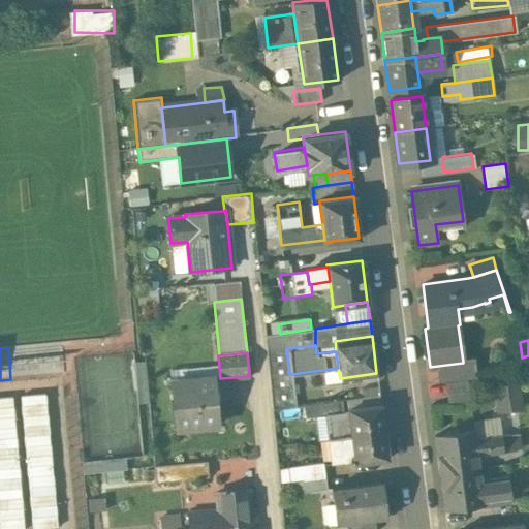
[(463,363),(438,366),(440,382),(475,378),(472,361),(463,362),(463,363)]
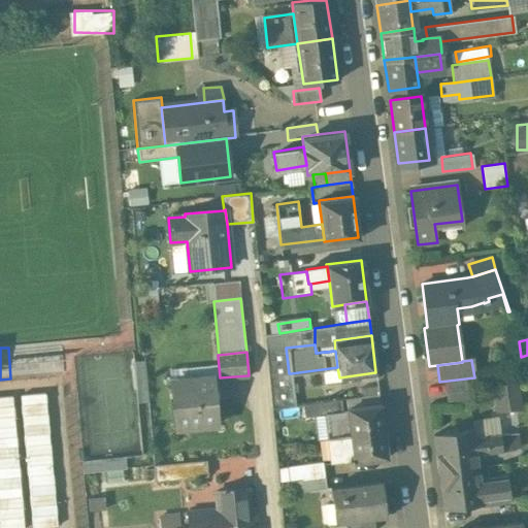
[(337,367),(291,373),(296,405),(303,404),(341,398),(378,393),(375,372),(339,377),(337,367)]
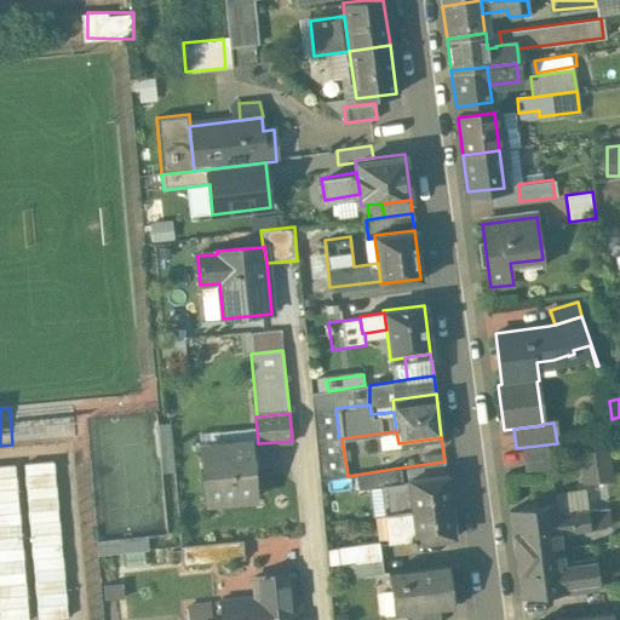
[(251,442),(200,447),(204,501),(254,498),(251,442)]
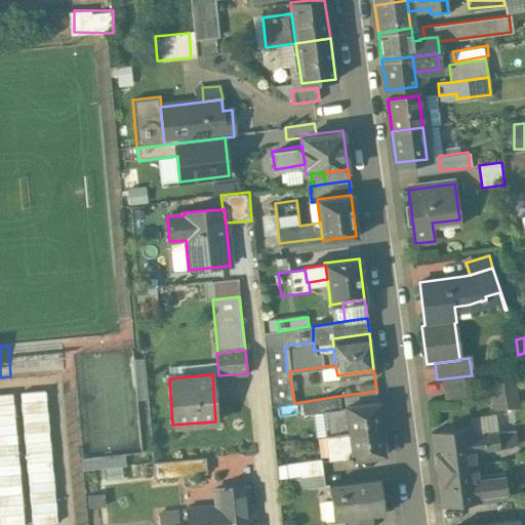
[(462,377),(442,380),(445,402),(466,400),(462,377)]
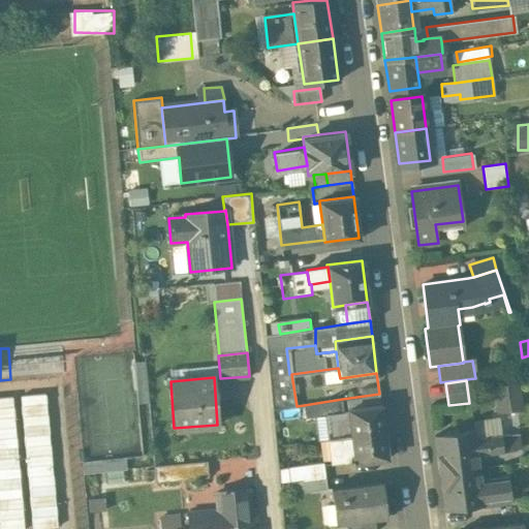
[(524,409),(523,383),(497,384),(498,410),(524,409)]
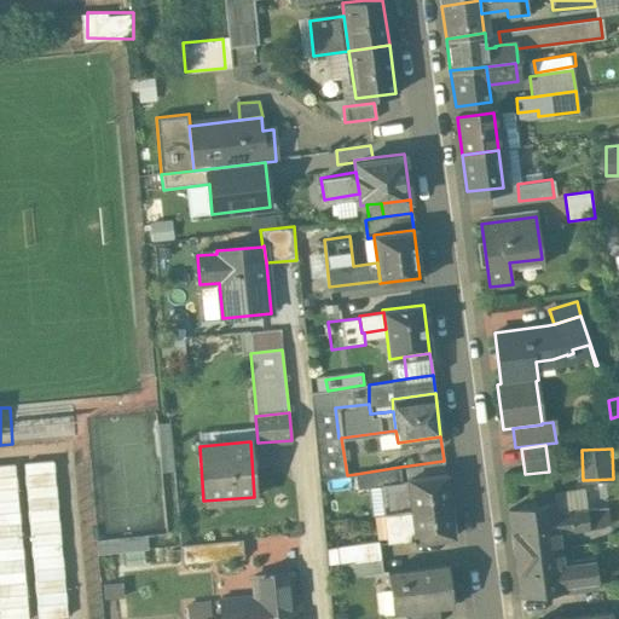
[(400,467),(356,474),(357,489),(387,485),(387,484),(401,481),(400,467)]
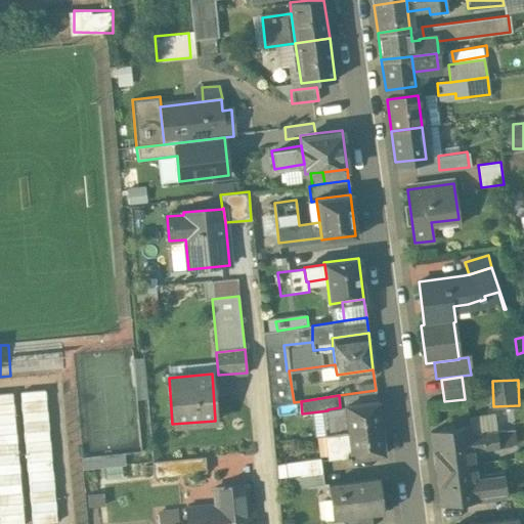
[(377,400),(345,405),(346,406),(349,430),(381,425),(377,400)]
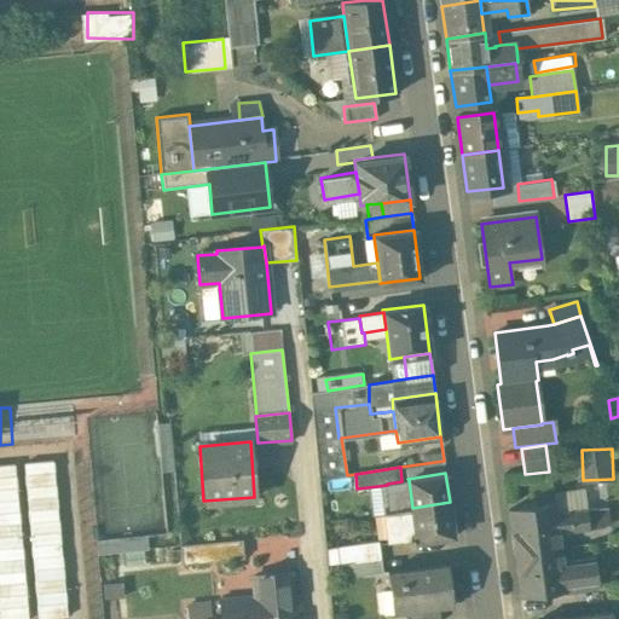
[(401,481),(387,484),(387,485),(391,512),(412,508),(409,480),(401,481)]
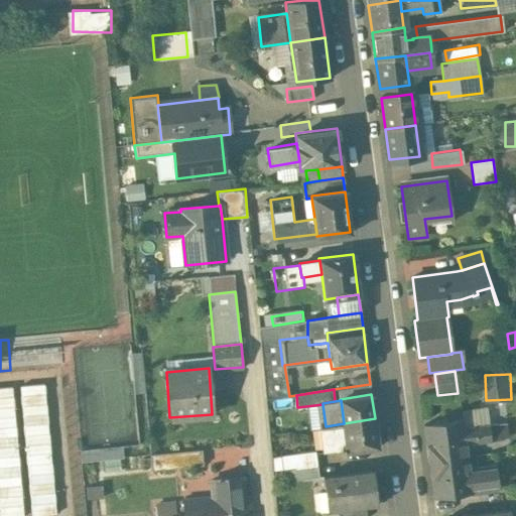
[(375,418),(344,423),(347,450),(378,445),(375,418)]
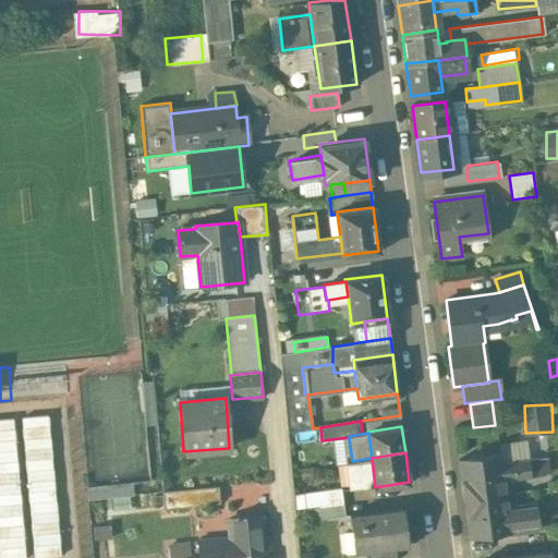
[(529,460),(507,462),(506,455),(499,456),(502,482),(531,477),(529,460)]
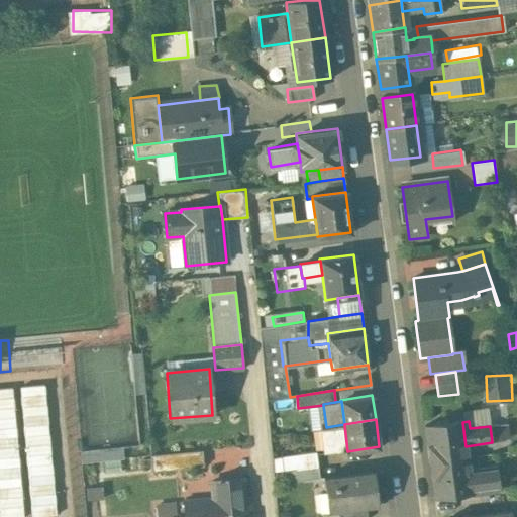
[(462,422),(425,427),(430,462),(468,457),(466,446),(462,422)]
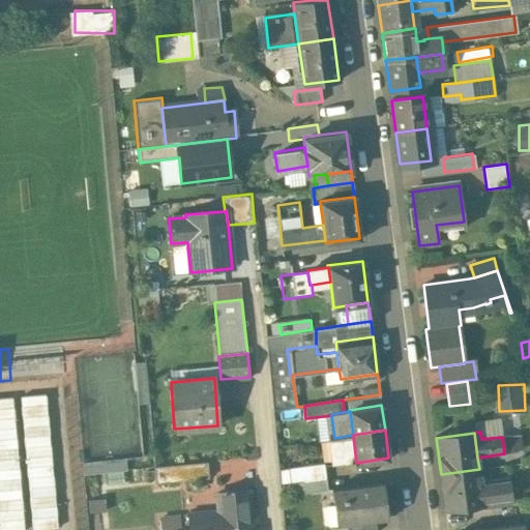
[(334,438),(329,439),(332,464),(351,462),(351,464),(356,463),(353,435),(334,438)]
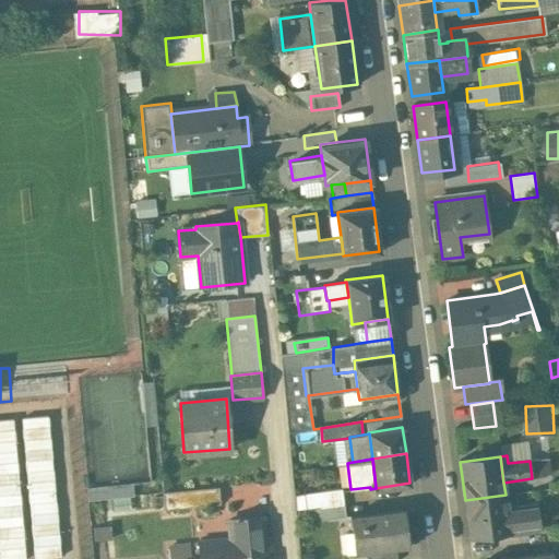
[(91,485),(91,498),(138,496),(137,483),(91,485)]
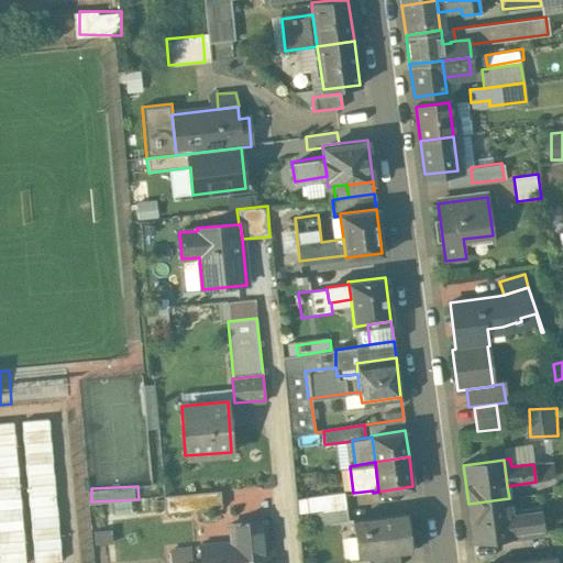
[(219,490),(164,496),(165,512),(221,507),(219,490)]
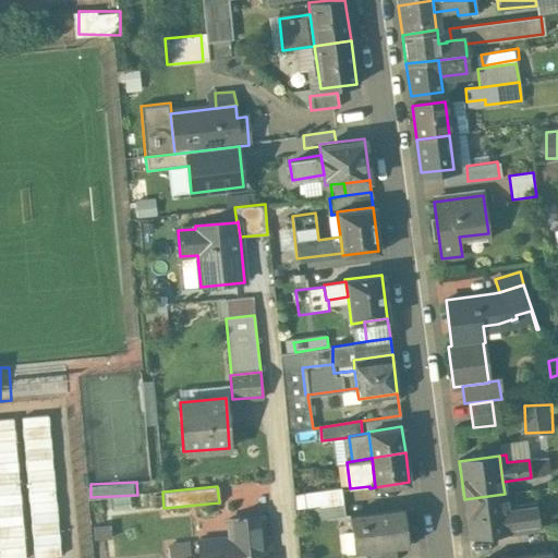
[(341,487),(304,493),(306,508),(319,506),(343,502),(341,487)]
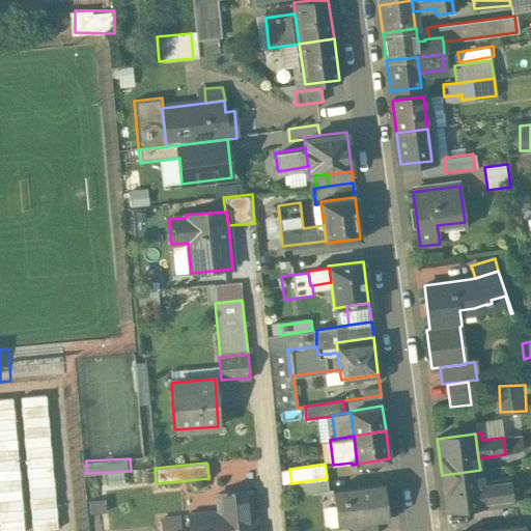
[(480,470),(442,475),(447,512),(485,507),(482,483),(480,470)]
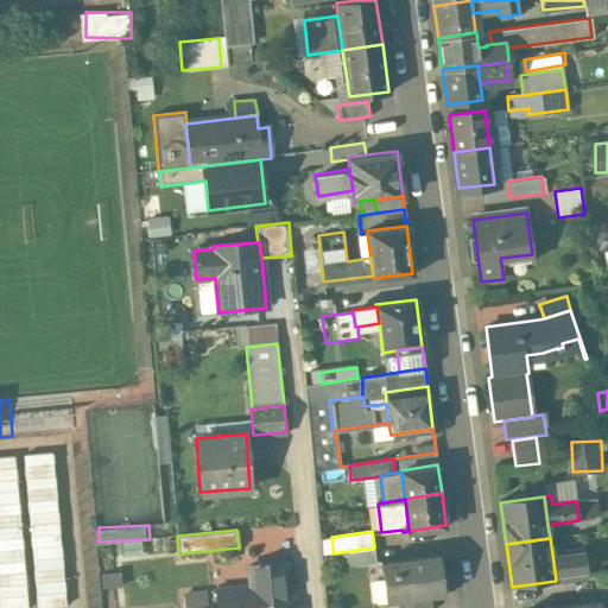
[(0,543),(0,607),(10,607),(6,543),(0,543)]
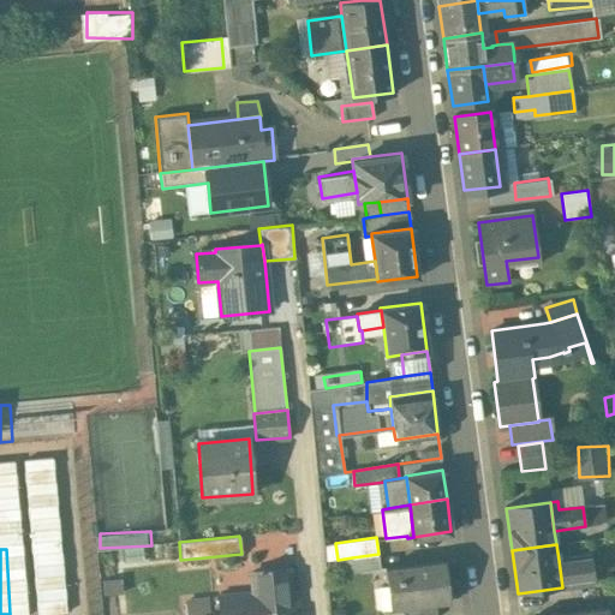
[(378,554),(352,557),(354,572),(381,568),(378,554)]
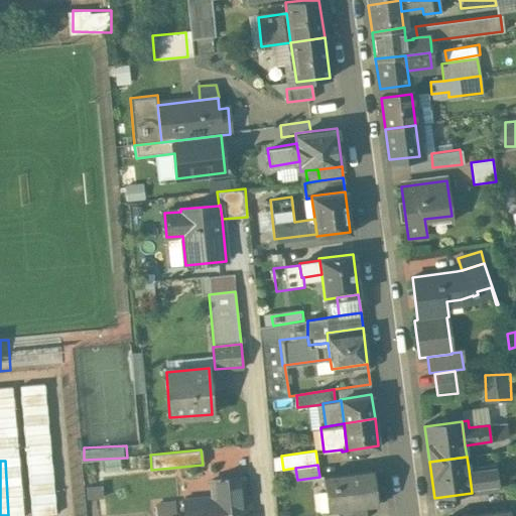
[(495,466),(469,470),(471,485),(497,482),(495,466)]
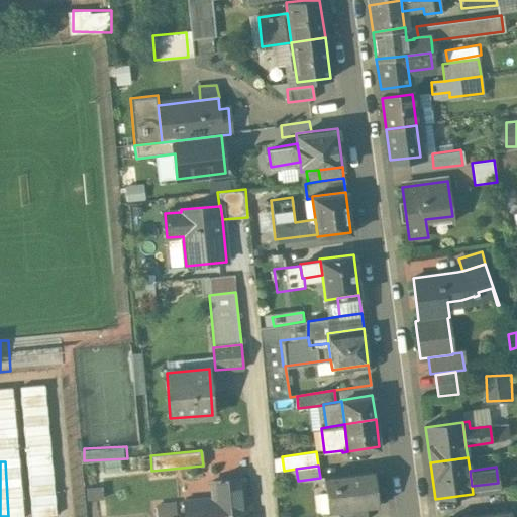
[(375,470),(325,477),(330,511),(343,509),(367,506),(380,504),(375,470)]
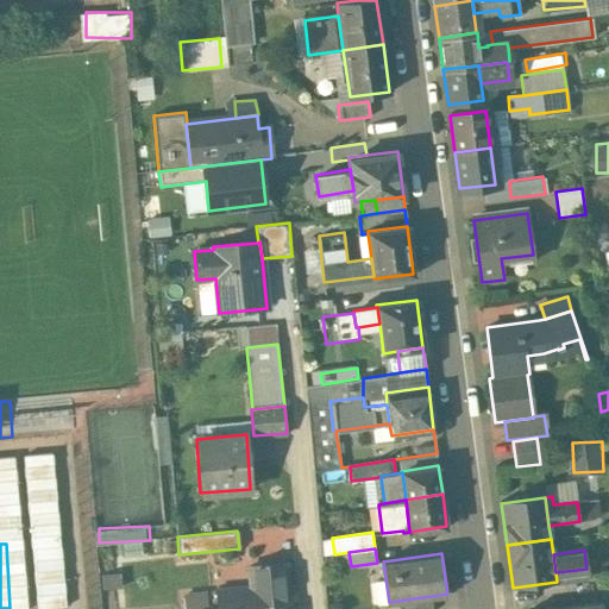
[(284,565),(249,569),(251,588),(253,607),(288,603),(292,603),(290,586),(287,588),(284,565)]
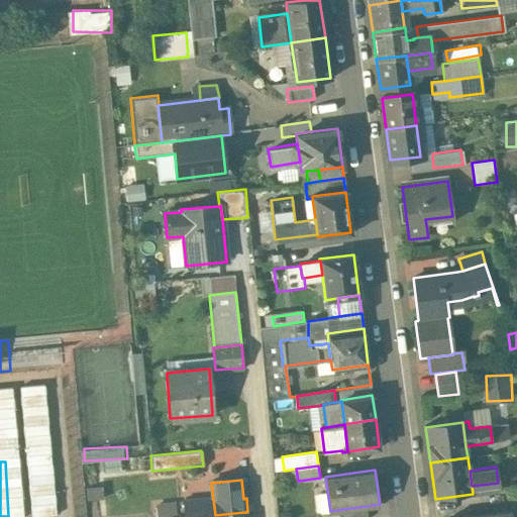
[(498,483),(472,486),(473,494),(473,496),(500,492),(498,483)]
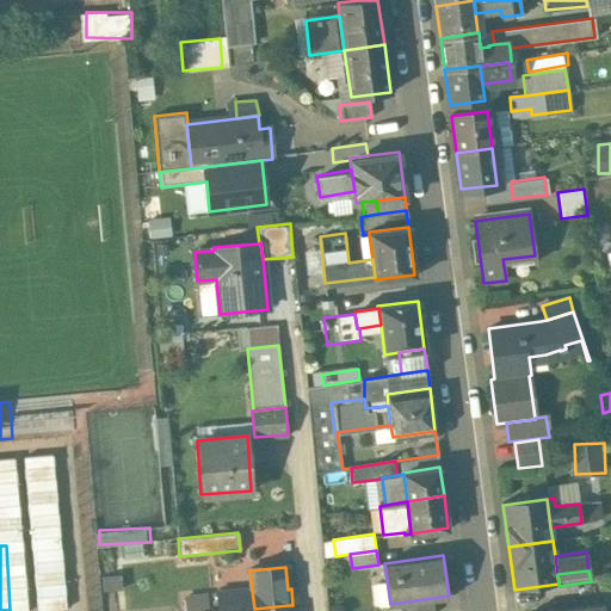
[(610,573),(597,575),(599,592),(610,590),(610,573)]
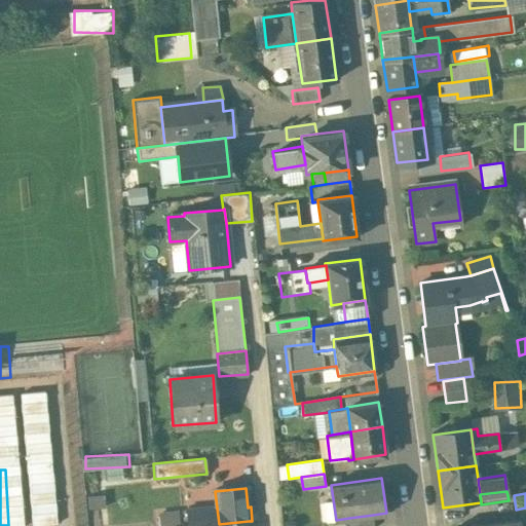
[(217,508),(187,511),(187,525),(194,525),(219,524),(217,508)]
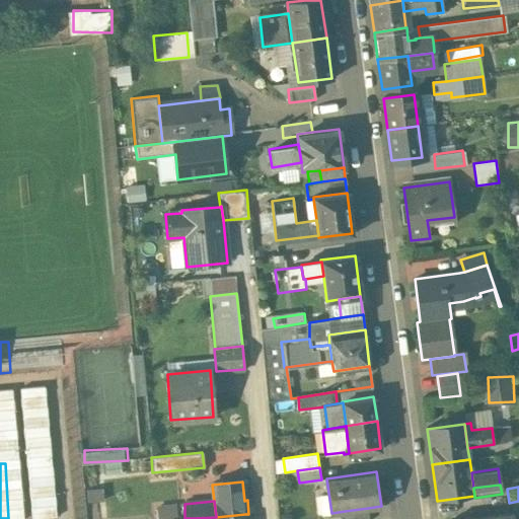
[(369,518),(368,508),(345,511),(346,518),(369,518)]
